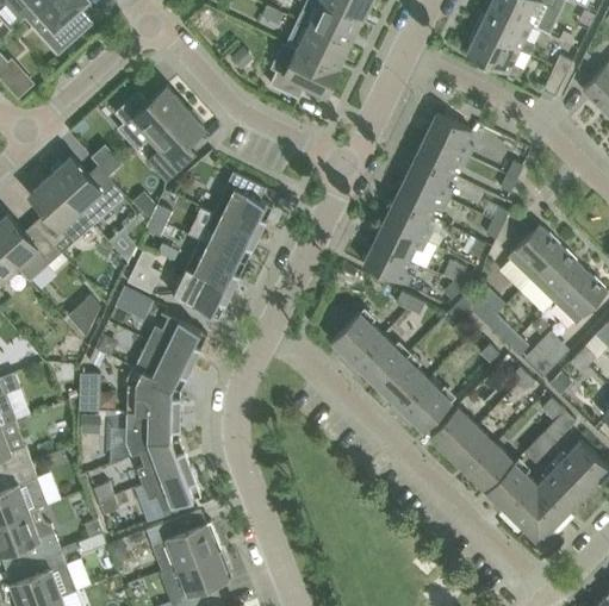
[(23,0),(33,11),(45,0),(23,0)]
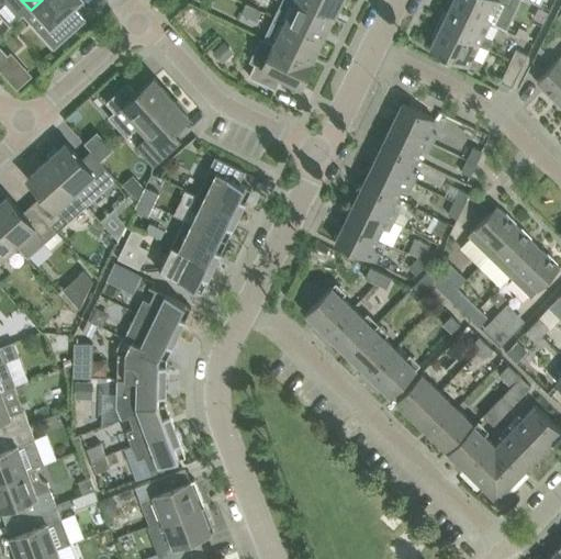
[(80,0),(42,0),(31,10),(45,26),(37,34),(53,52),(86,22),(73,8),(81,0),(80,0)]
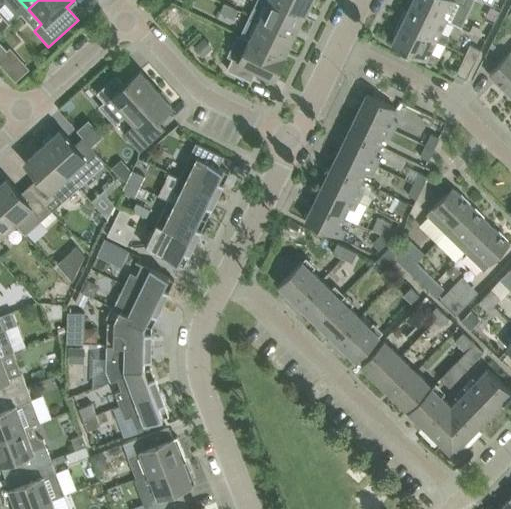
[(263,0),(256,0),(248,17),(260,23),(292,38),(301,18),(303,19),(303,18),(268,2),(263,0)]
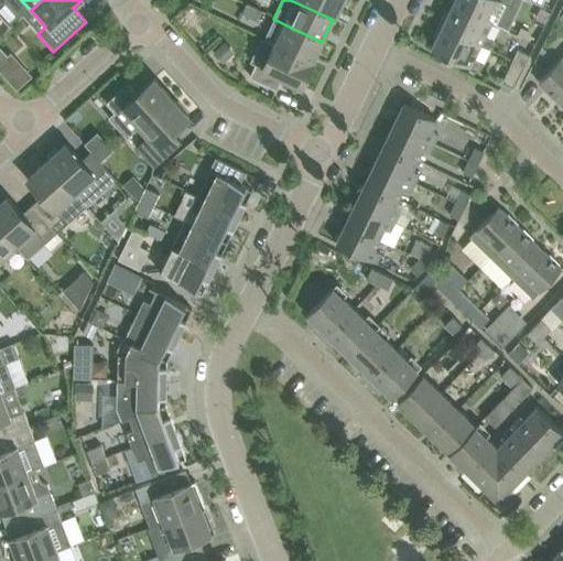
[(290,0),(295,2),(334,20),(343,0),(290,0)]
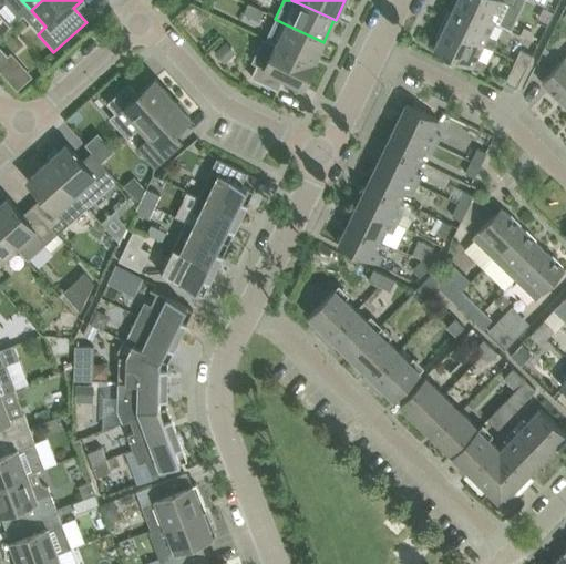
[(453,0),(451,4),(511,33),(525,0),(453,0)]
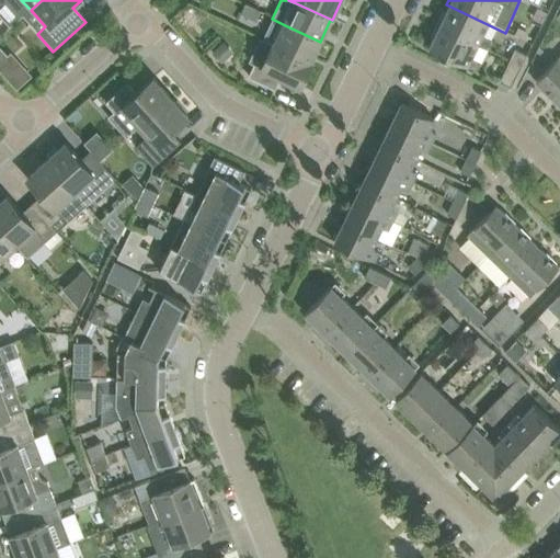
[(240,15),(241,15),(255,22),(260,13),(244,6),(240,15)]
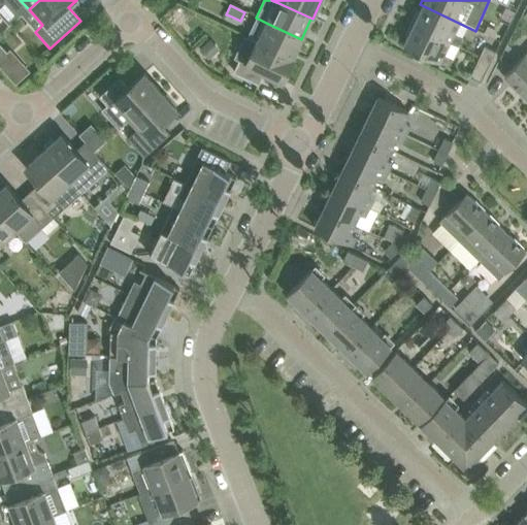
[(416,12),(410,25),(449,43),(458,47),(462,40),(453,36),(459,23),(423,5),(419,13),(416,12)]
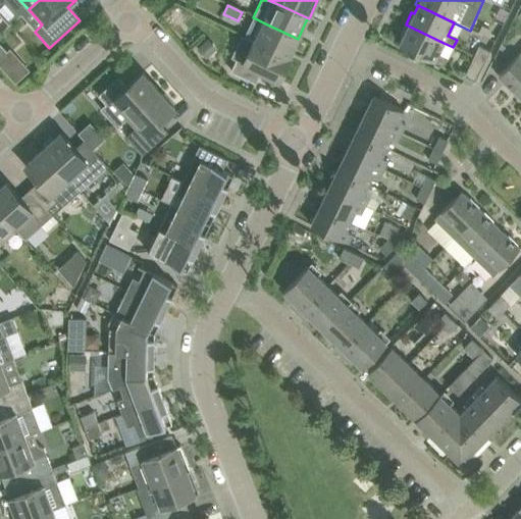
[(253,17),(243,39),(253,43),(290,61),(290,60),(288,59),(298,39),(265,23),(253,17)]
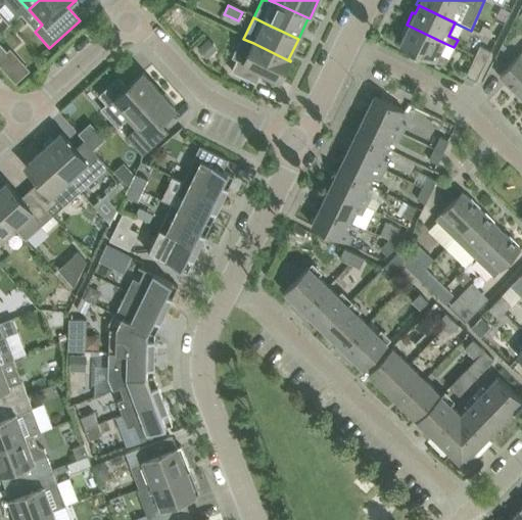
[(399,47),(443,68),(447,59),(439,55),(444,43),(407,25),(400,37),(404,38),(399,47)]
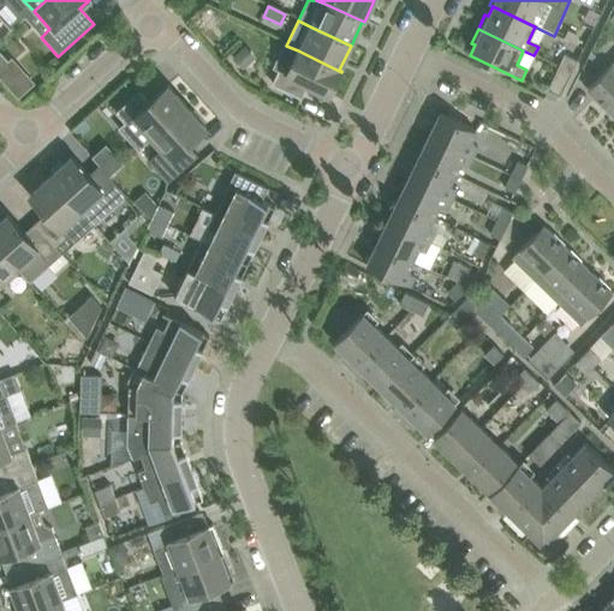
[(243,49),(232,60),(244,72),(255,60),(243,49)]
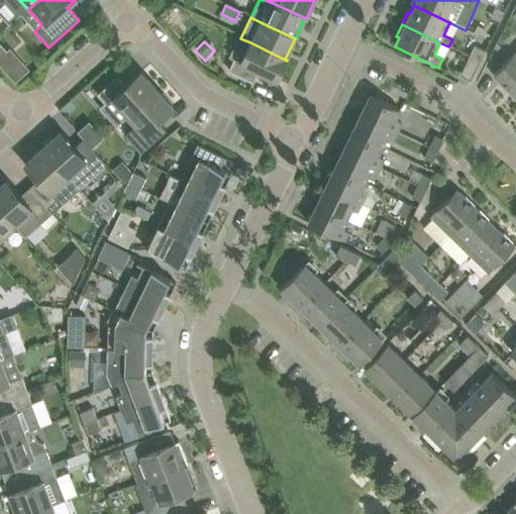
[(234,61),(228,73),(252,84),(259,73),(277,82),(287,61),(250,42),(240,64),(234,61)]
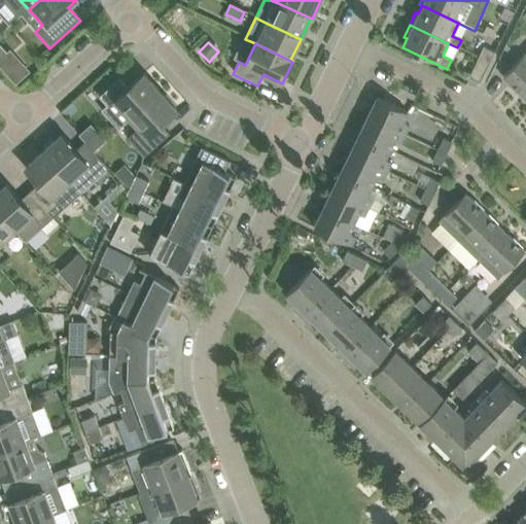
[(0,65),(12,55),(9,51),(6,54),(0,46),(0,65)]
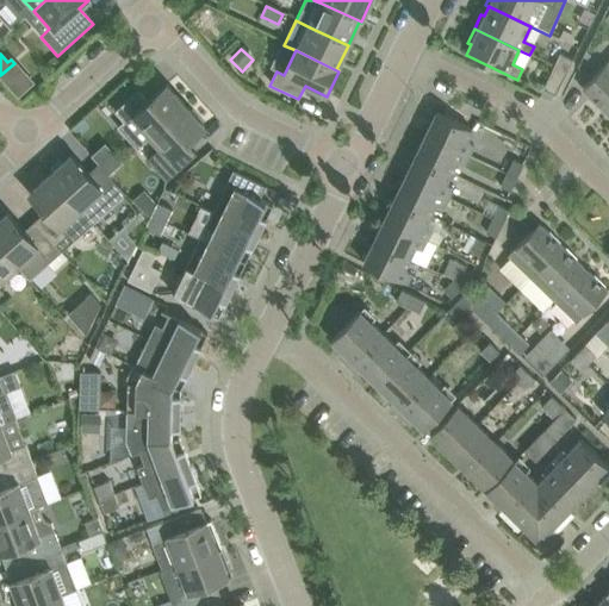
[(559,56),(554,68),(566,74),(572,62),(559,56)]
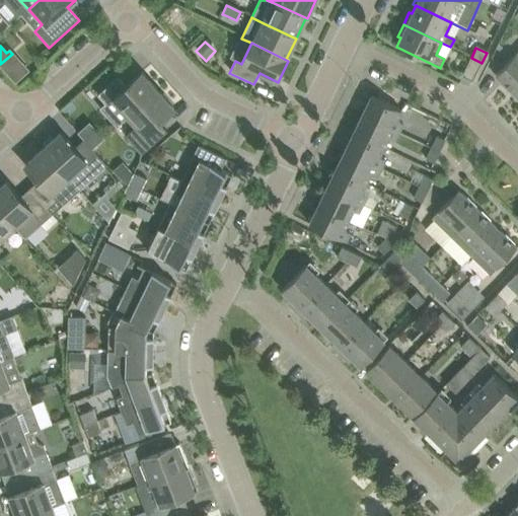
[(502,85),(514,97),(517,92),(517,53),(496,76),(503,84),(502,85)]
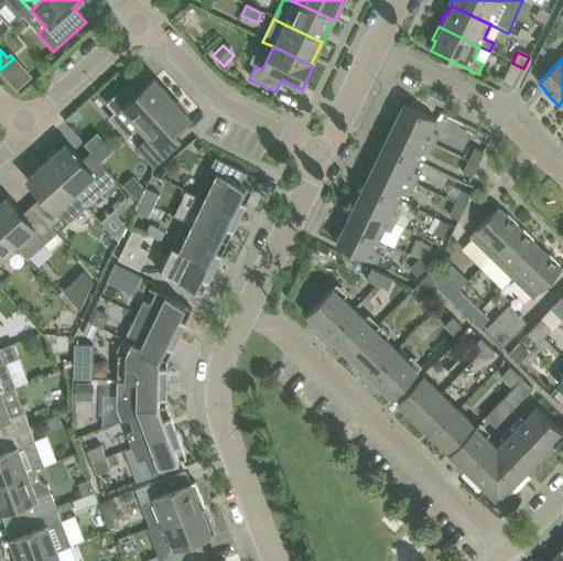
[(513,90),(523,68),(512,63),(501,85),(513,90)]
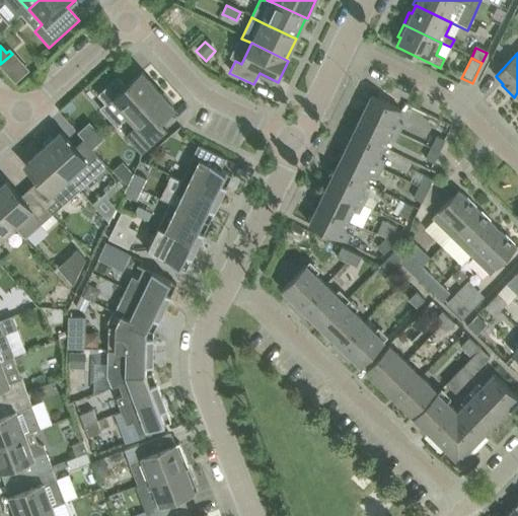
[(118,78),(97,96),(105,105),(99,111),(117,129),(129,118),(157,92),(141,74),(126,87),(118,78)]
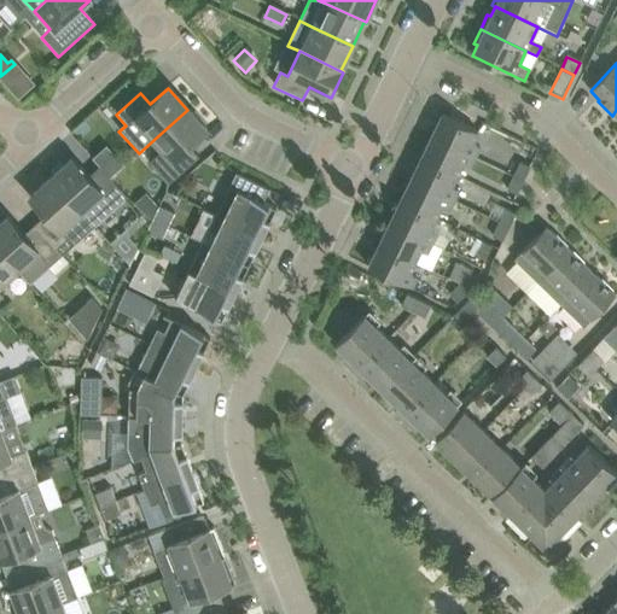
[(207,132),(187,110),(153,140),(163,151),(149,164),(168,186),(198,158),(188,147),(207,132)]
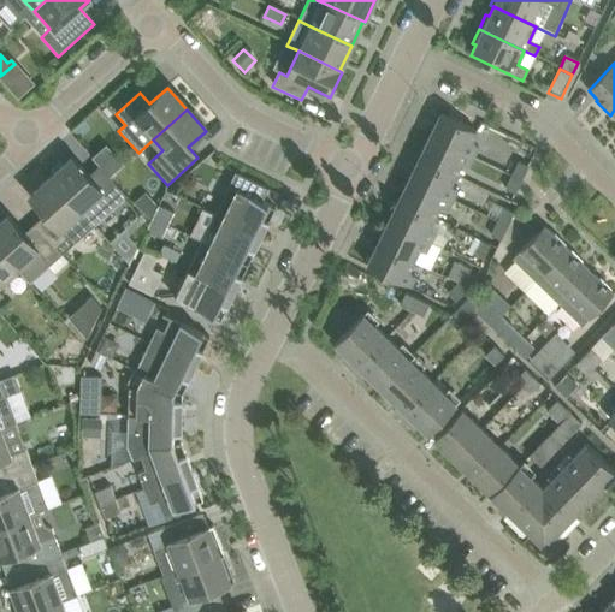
[(441,116),(430,137),(473,158),(478,148),(469,144),(475,132),(441,116)]
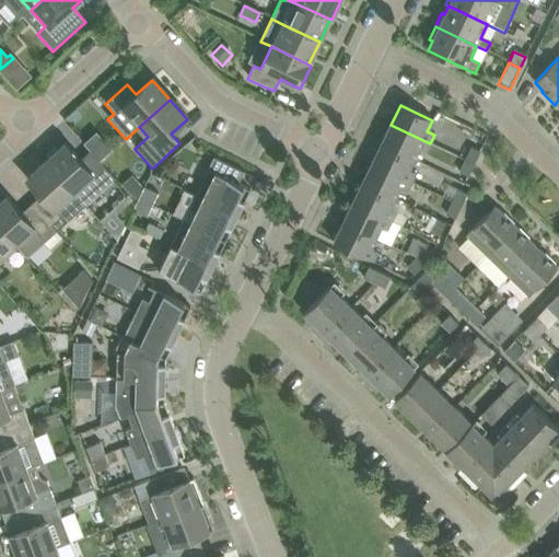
[(391,125),(382,144),(412,160),(418,149),(426,152),(430,143),(391,125)]
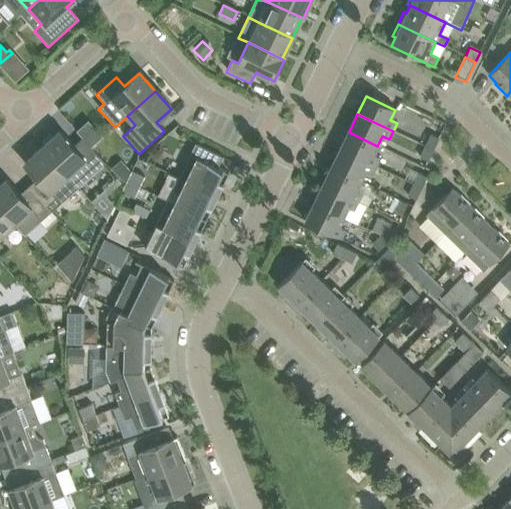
[(42,149),(67,177),(78,189),(105,165),(82,139),(73,147),(60,132),(42,149)]
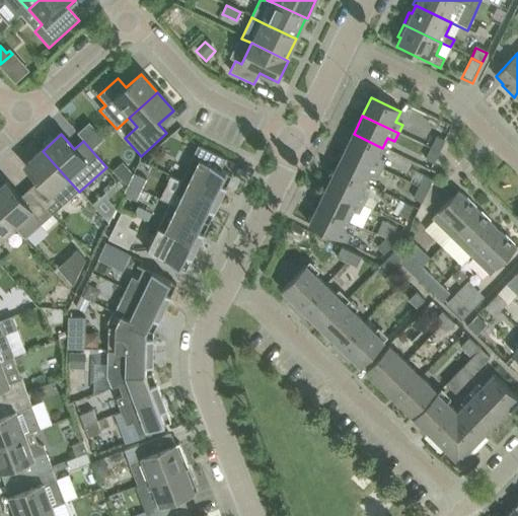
[(354,134),(345,152),(380,169),(384,161),(378,158),(382,148),(354,134)]
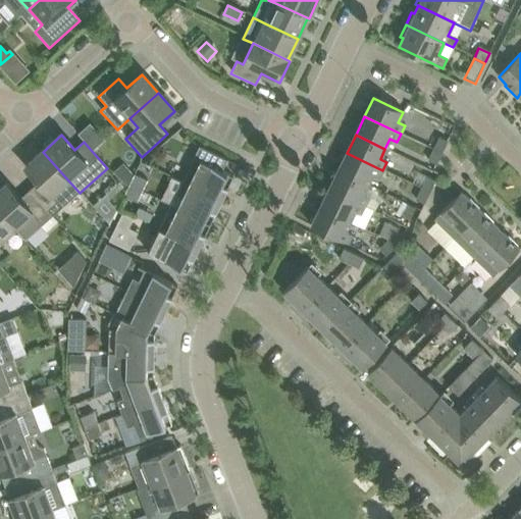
[(439,139),(433,150),(441,154),(448,143),(439,139)]
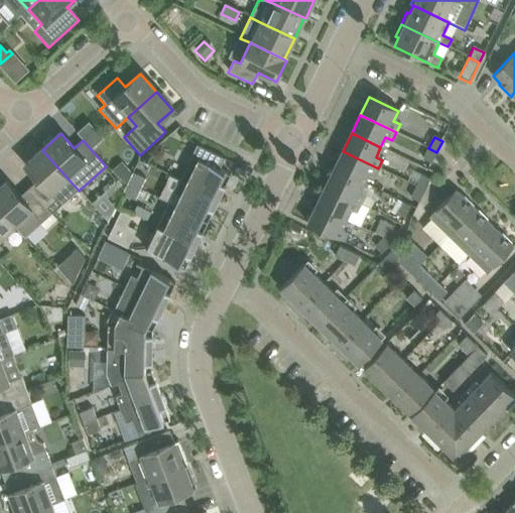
[(197,146),(179,180),(219,200),(230,175),(219,170),(224,159),(197,146)]
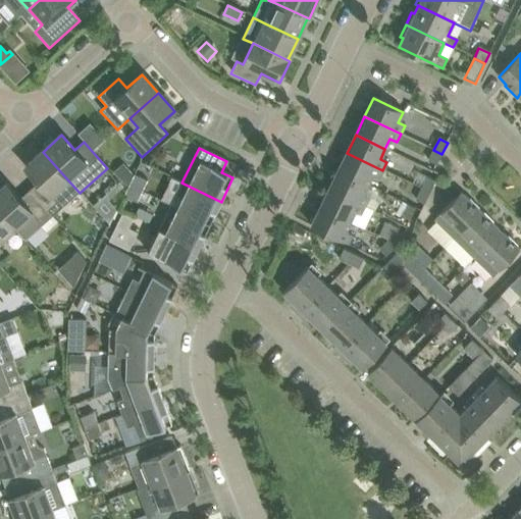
[(435,165),(441,154),(433,150),(428,161),(435,165)]
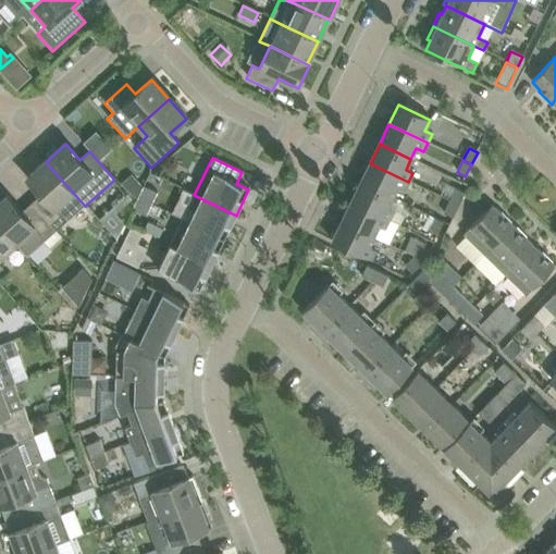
[(40,195),(32,204),(51,225),(69,209),(63,202),(73,193),(46,162),(26,180),(40,195)]
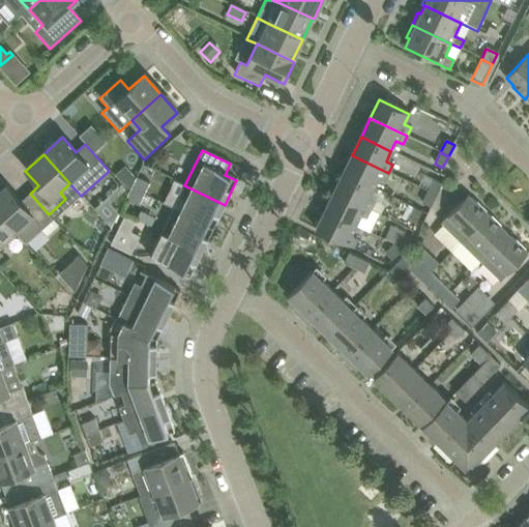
[(352,155),(343,174),(373,188),(378,178),(384,181),(388,173),(352,155)]
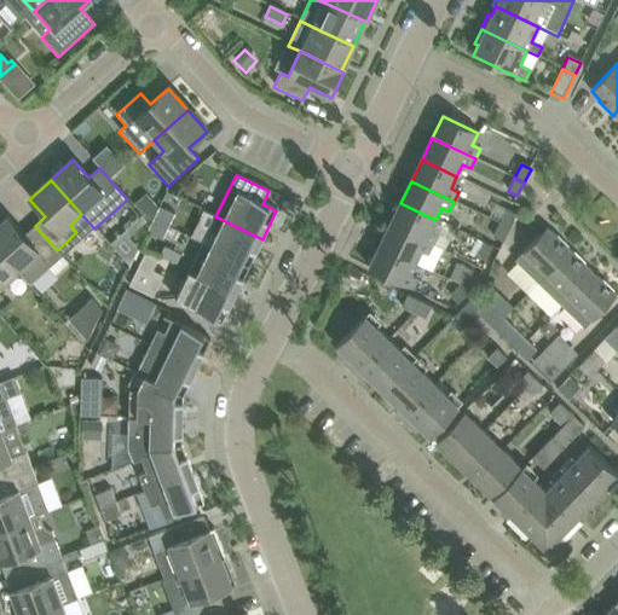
[(146,197),(134,207),(151,225),(152,221),(159,210),(146,197)]
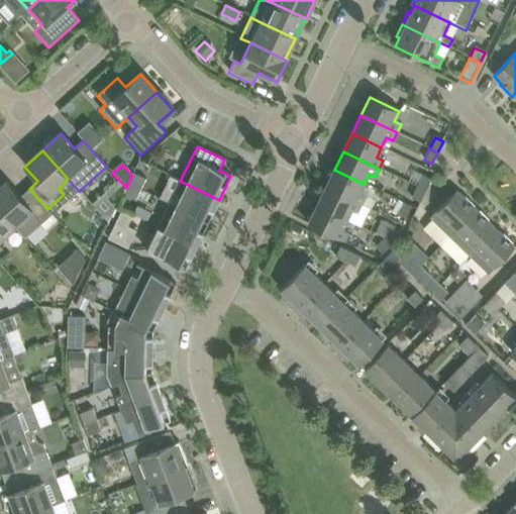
[(334,170),(326,188),(362,205),(366,197),(358,194),(364,184),(334,170)]
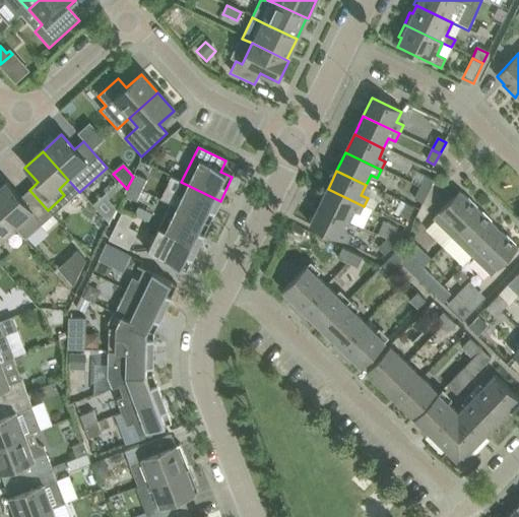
[(133,177),(128,186),(141,192),(146,181),(134,175),(133,177)]
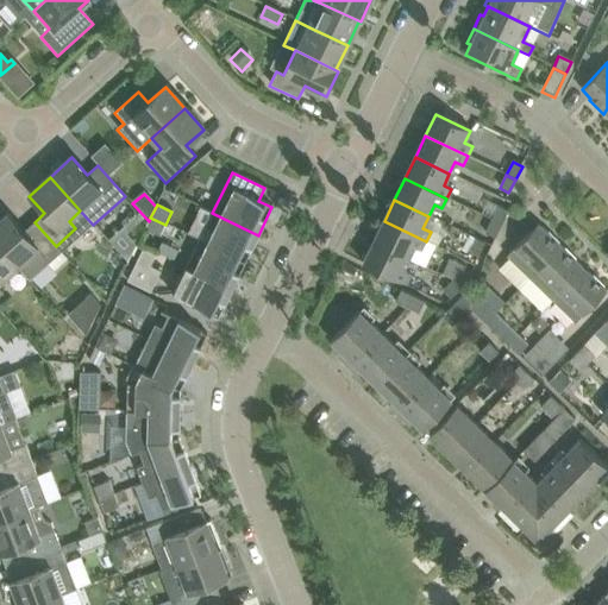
[(499,208),(491,221),(501,226),(508,212),(499,208)]
